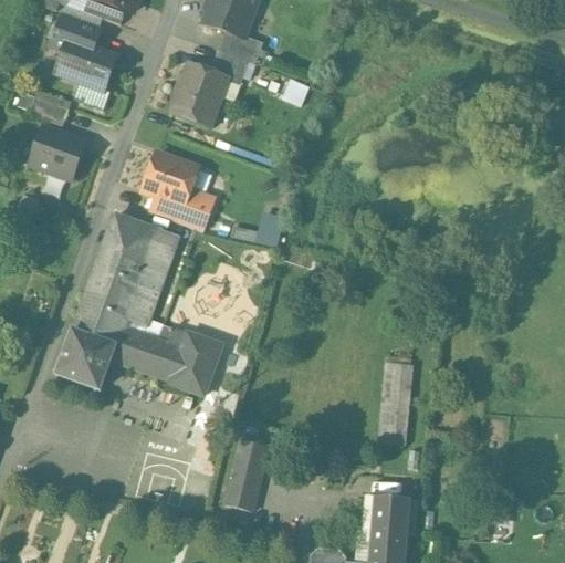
[(127,10),(101,0),(87,0),(84,11),(103,18),(121,24),(127,10)]
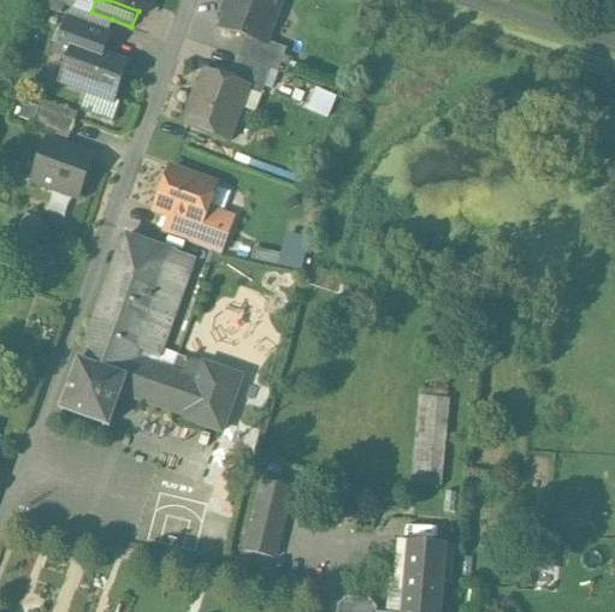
[(110,0),(139,11),(145,13),(149,0),(110,0)]
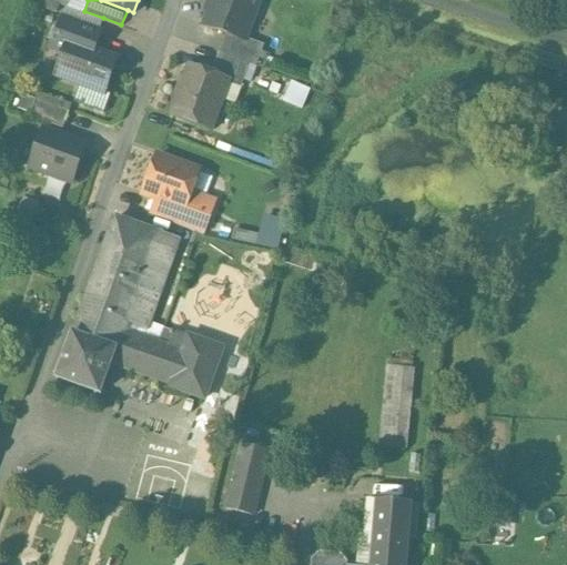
[(213,0),(205,22),(228,31),(244,38),(245,36),(259,0),(213,0)]
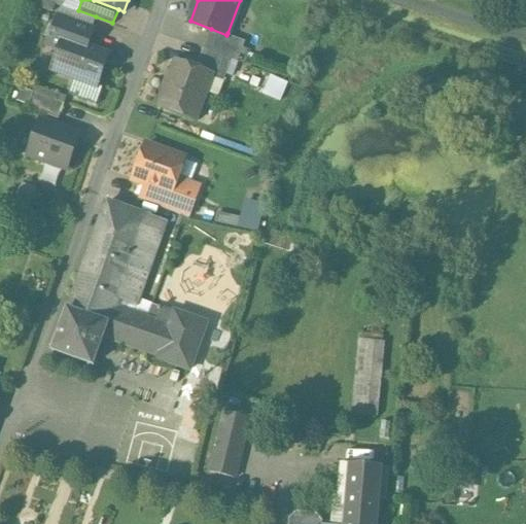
[(78,10),(63,4),(59,16),(92,29),(96,16),(78,10)]
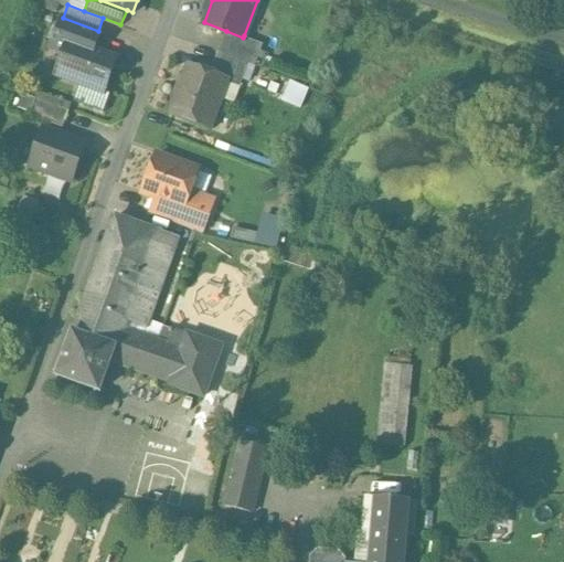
[(98,31),(63,18),(56,34),(94,48),(99,31),(98,31)]
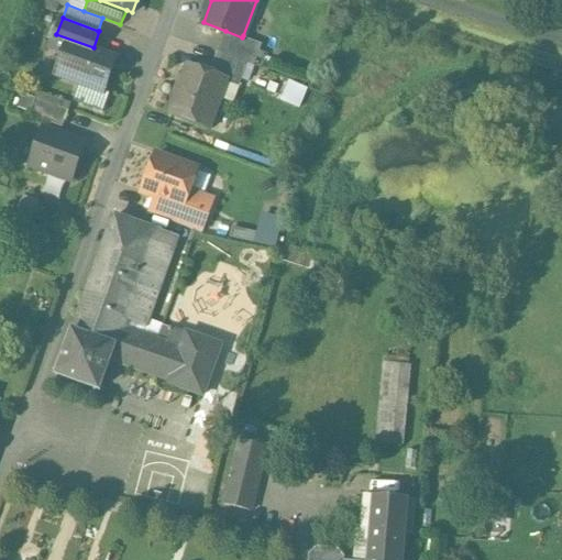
[(242,37),(226,31),(218,51),(249,62),(255,64),(263,42),(243,35),(242,37)]
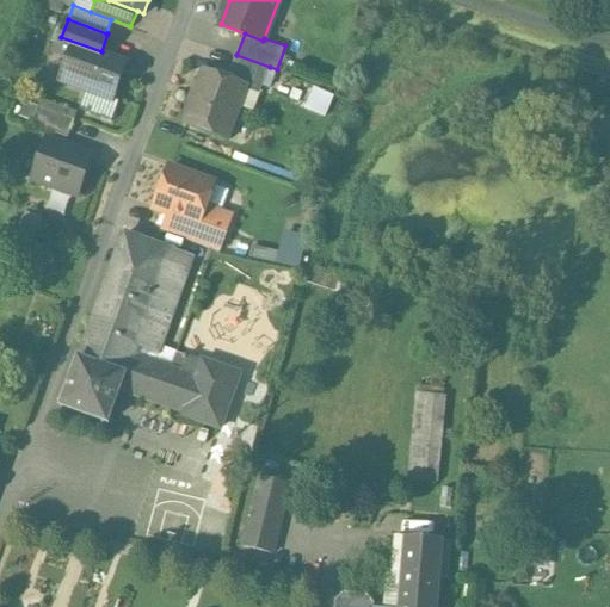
[(102,51),(61,37),(57,48),(71,53),(61,78),(87,87),(79,107),(112,119),(119,99),(114,97),(127,61),(102,51)]
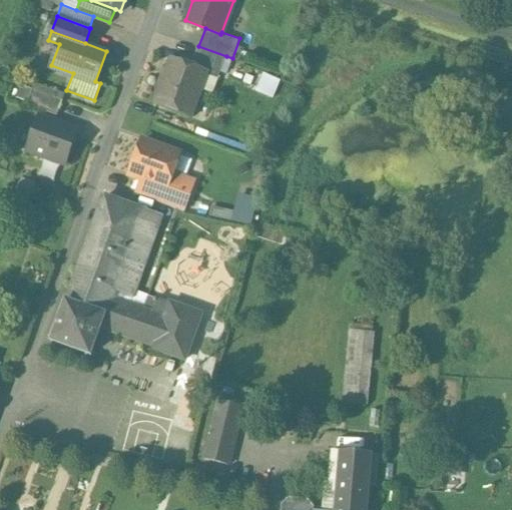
[(198,46),(191,64),(206,70),(205,73),(218,77),(226,56),(198,46)]
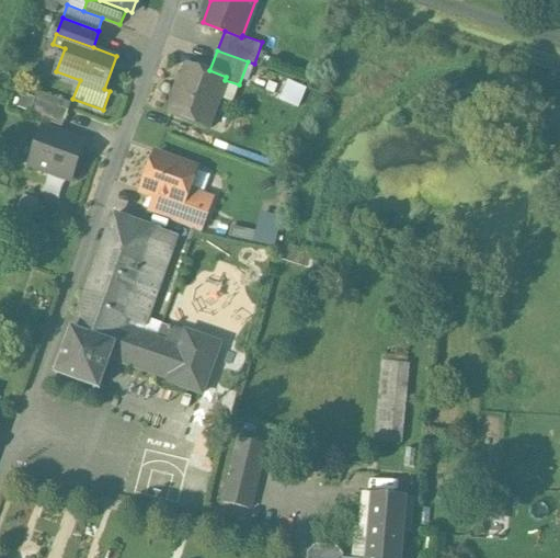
[(209,70),(189,63),(170,112),(208,126),(225,80),(226,77),(209,70)]
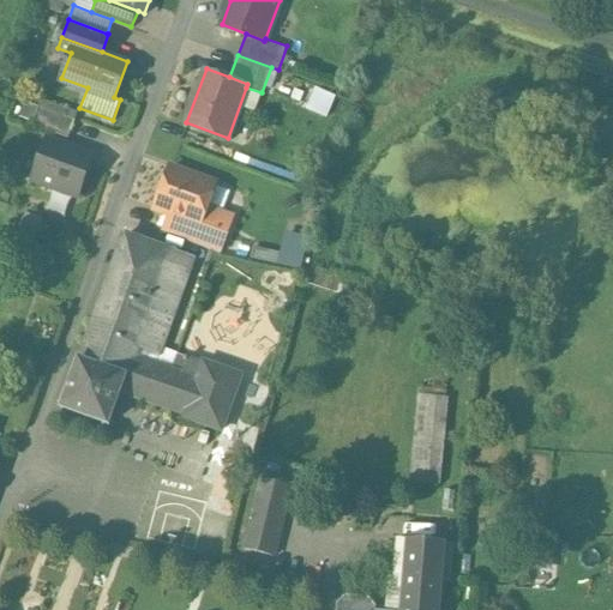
[(313,85),(308,106),(330,110),(335,90),(313,85)]
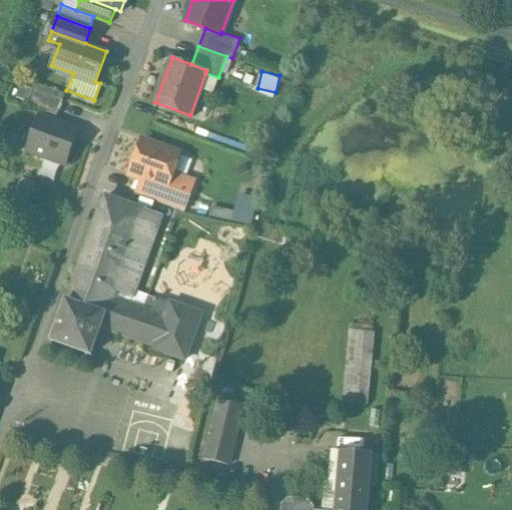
[(63,99),(33,88),(27,103),(57,114),(63,99)]
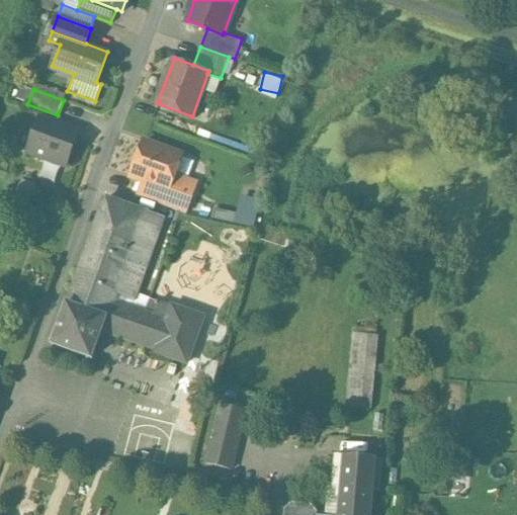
[(78,131),(40,116),(27,151),(66,164),(78,131)]
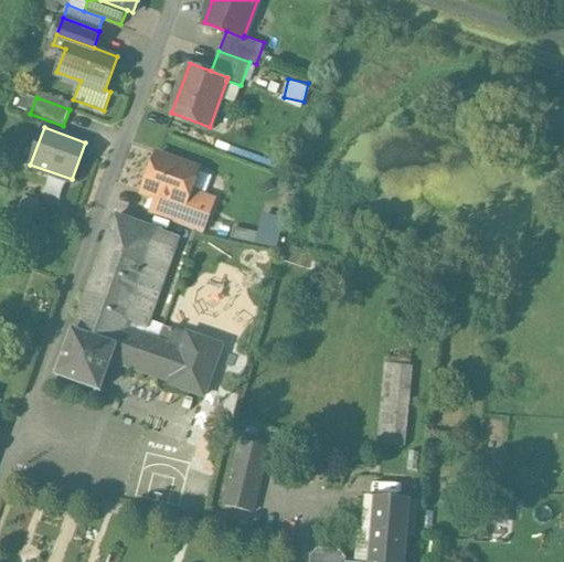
[(199,168),(157,152),(142,190),(155,194),(172,201),(184,205),(187,201),(191,188),(199,168)]
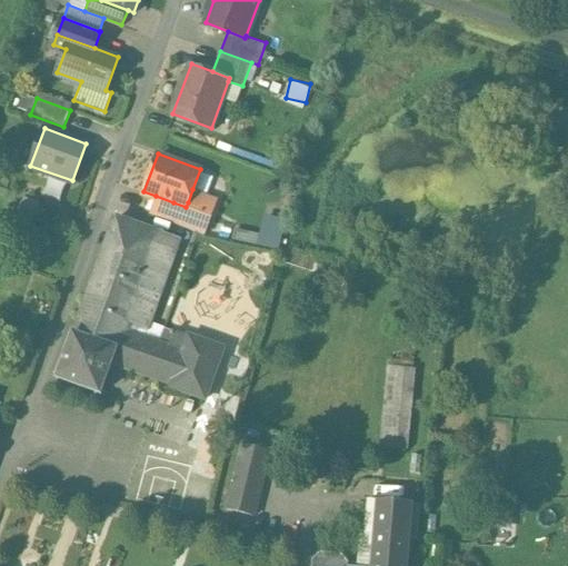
[(217,198),(192,189),(188,202),(212,211),(217,198)]
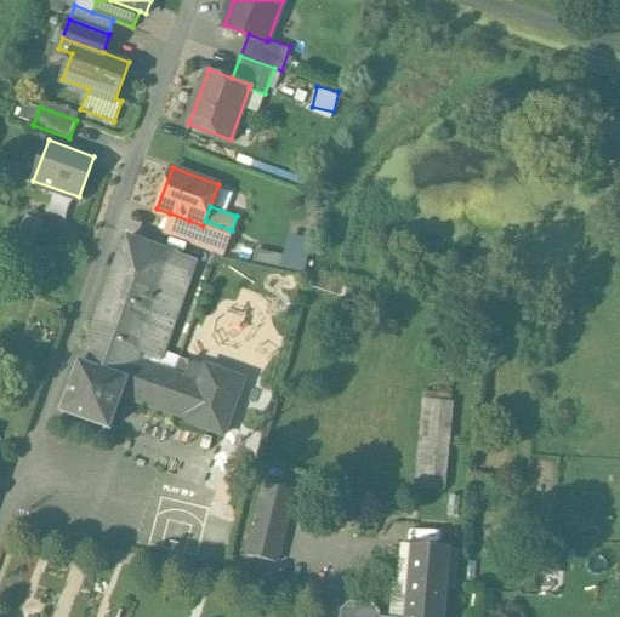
[(189,221),(170,213),(163,232),(182,239),(189,221)]
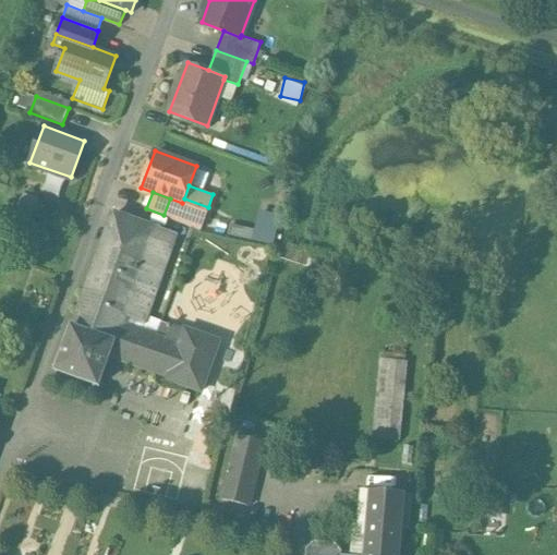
[(208,207),(184,198),(182,203),(170,198),(164,215),(201,228),(208,207)]
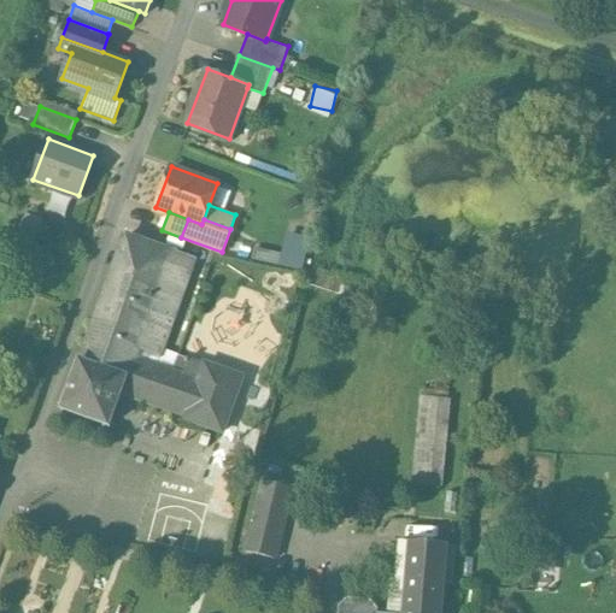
[(277,259),(300,267),(312,236),(289,228),(277,259)]
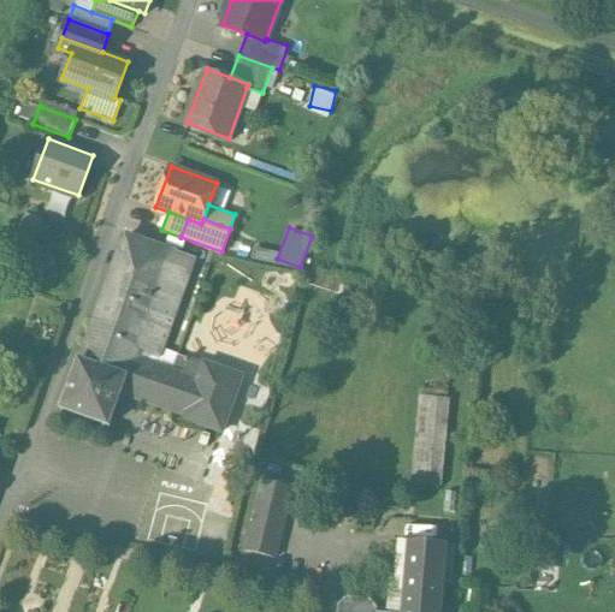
[(125,233),(81,361),(80,361),(63,408),(108,425),(125,376),(132,379),(140,360),(143,348),(160,354),(195,259),(125,233)]
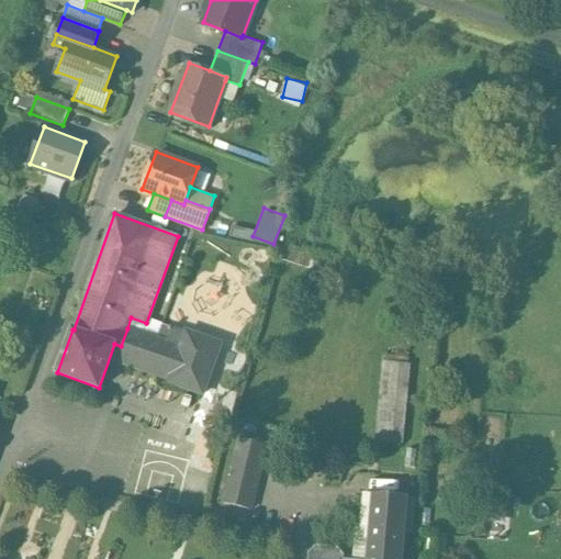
[(174,326),(161,322),(156,338),(168,343),(174,326)]
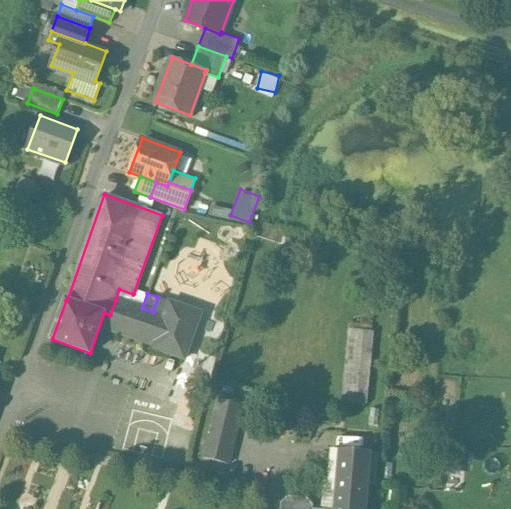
[(201,312),(158,297),(153,312),(142,308),(116,299),(110,315),(109,316),(125,322),(121,332),(155,344),(155,347),(185,357),(201,312)]
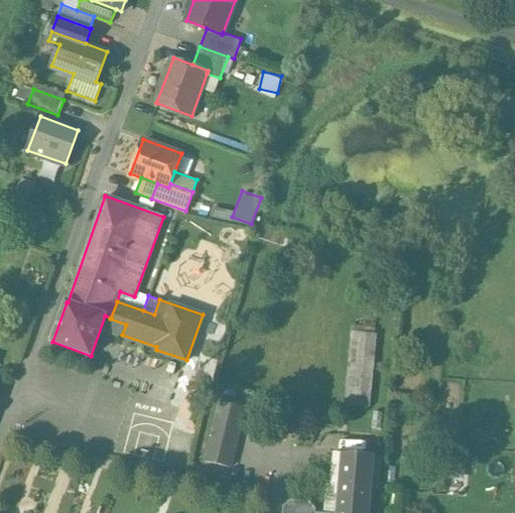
[(375,334),(355,332),(350,388),(370,389),(375,334)]
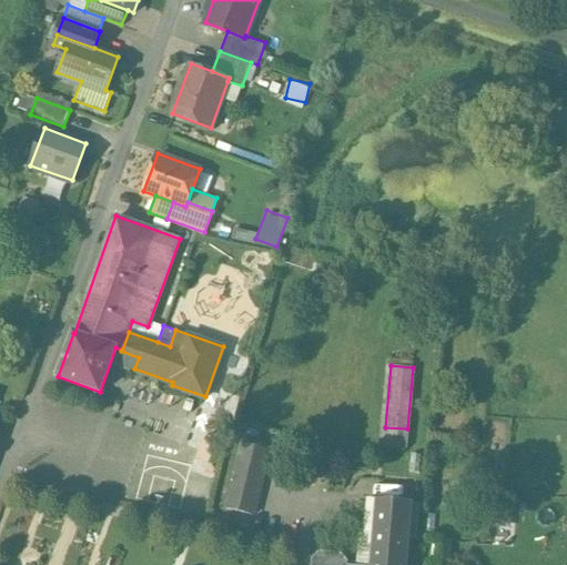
[(269,450),(243,443),(228,507),(253,514),(269,450)]
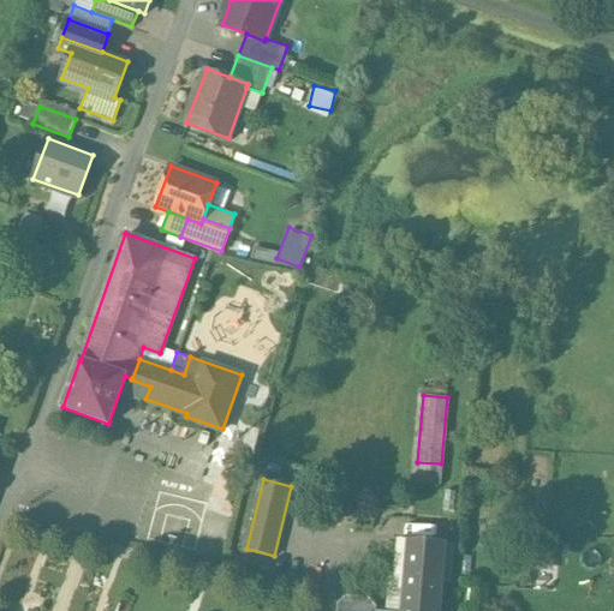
[(454,544),(399,539),(395,575),(406,576),(407,575),(441,577),(441,579),(452,580),(454,544)]
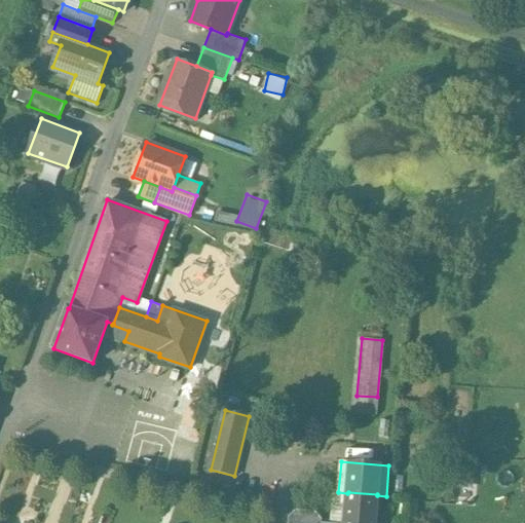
[(348,492),(345,522),(374,522),(377,495),(377,494),(348,492)]
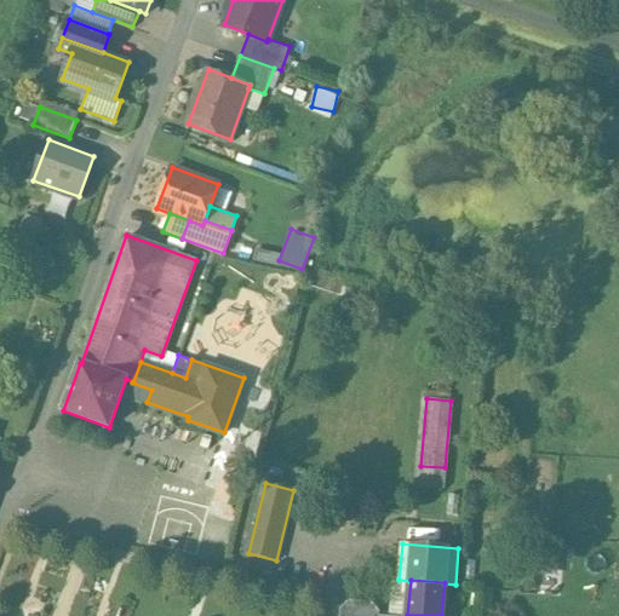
[(373,602),(350,600),(342,608),(340,615),(394,615),(380,615),(380,610),(373,602)]
